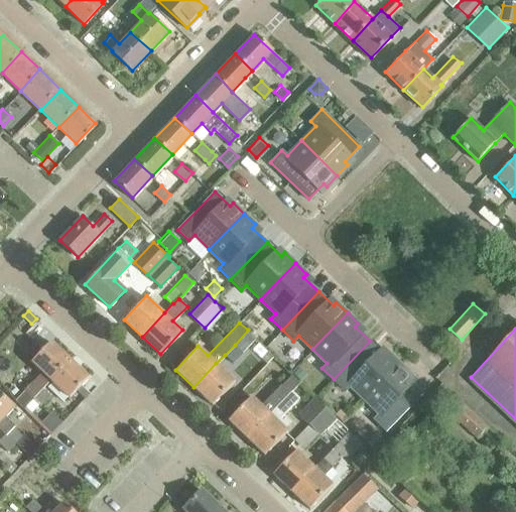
[(350,385),(364,399),(399,363),(388,353),(385,355),(370,341),(334,379),(345,390),(350,385)]
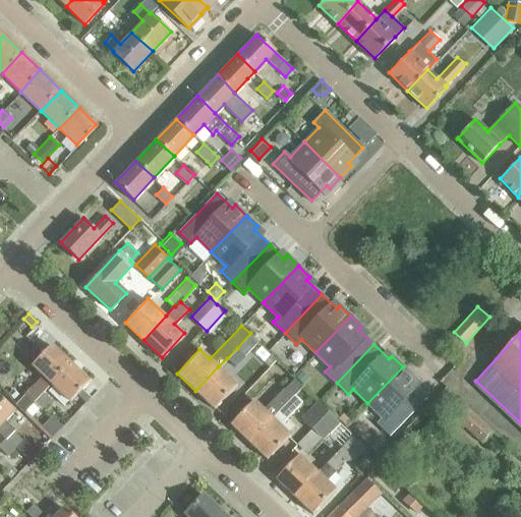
[(41,356),(32,365),(42,376),(35,383),(43,391),(50,383),(52,384),(70,363),(51,345),(41,356)]
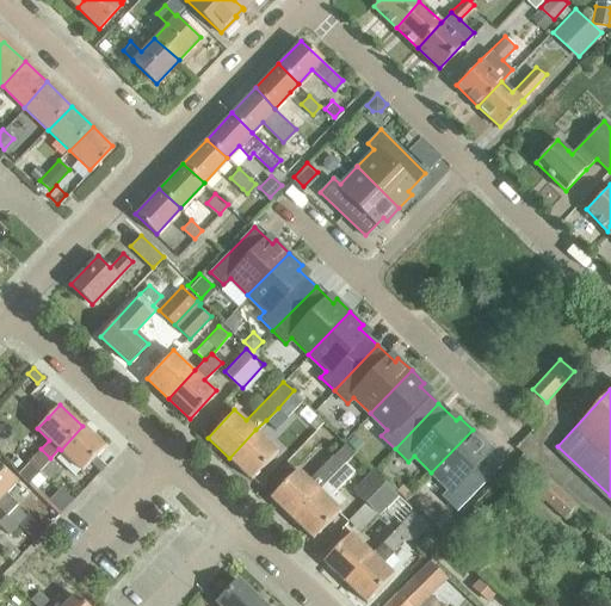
[(289,416),(278,408),(266,420),(277,428),(289,416)]
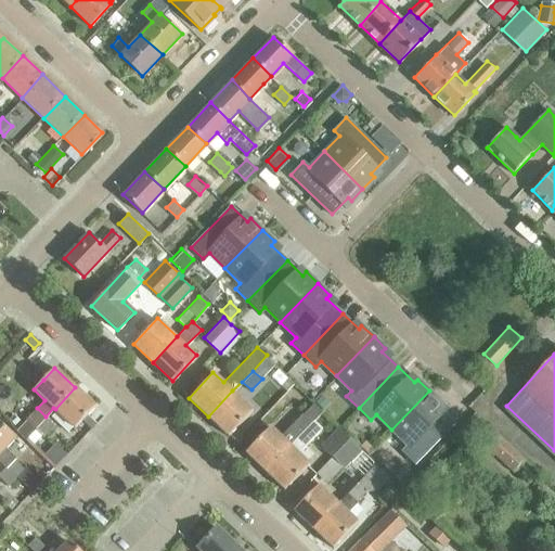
[(75,387),(55,409),(74,427),(81,419),(87,412),(94,405),(75,387)]
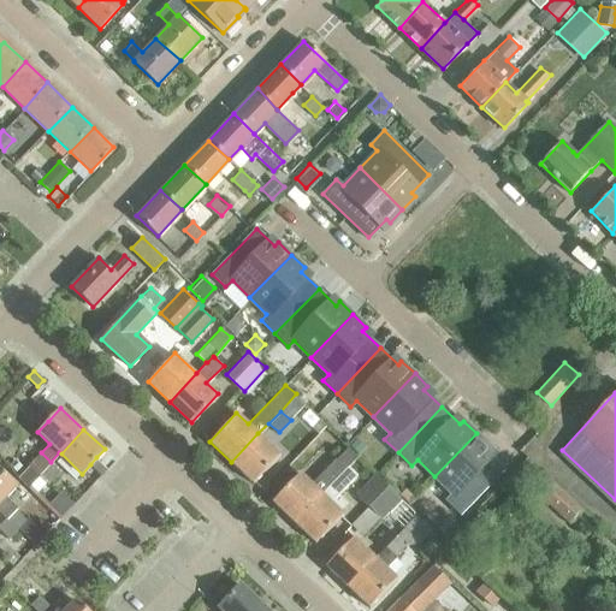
[(258,433),(231,462),(253,482),(279,454),(258,433)]
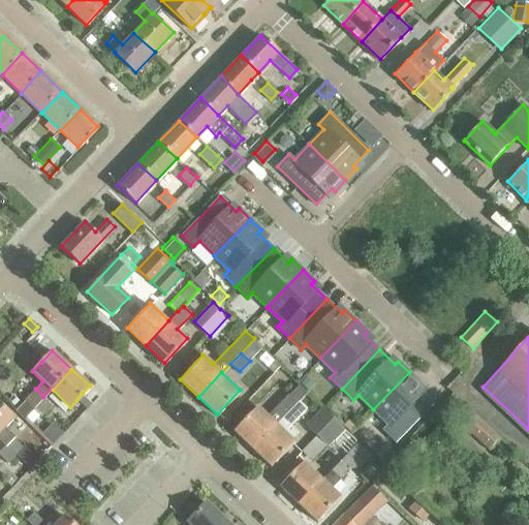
[(409,372),(373,409),(389,424),(383,430),(395,440),(433,401),(416,387),(421,382),(409,372)]
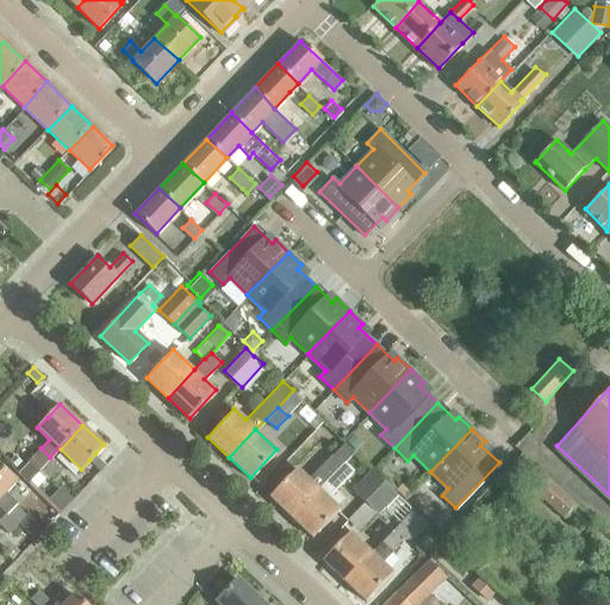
[(353,432),(346,440),(354,447),(361,440),(353,432)]
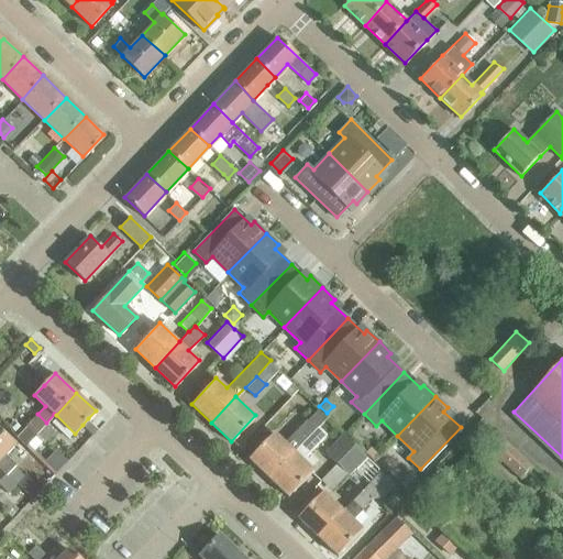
[(250,458),(268,477),(312,430),(326,416),(317,408),(307,419),(306,419),(284,441),(274,433),(250,458)]
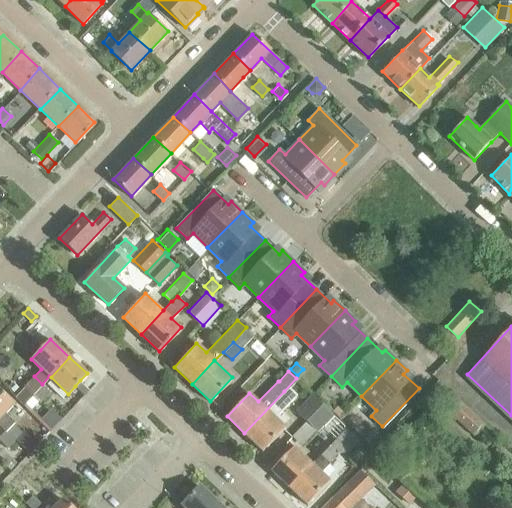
[(25,386),(32,394),(42,384),(34,376),(25,386)]
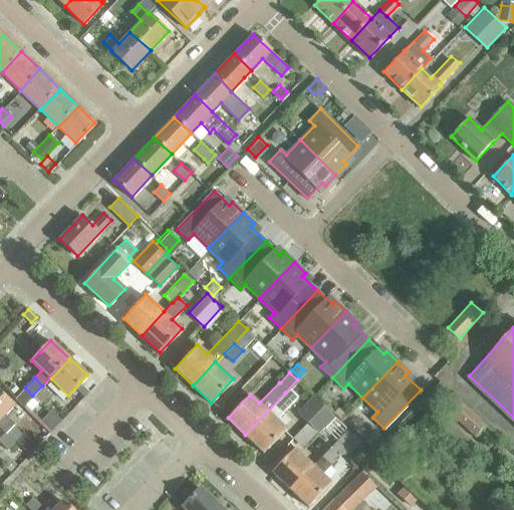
[(80,381),(75,388),(82,395),(88,390),(80,381)]
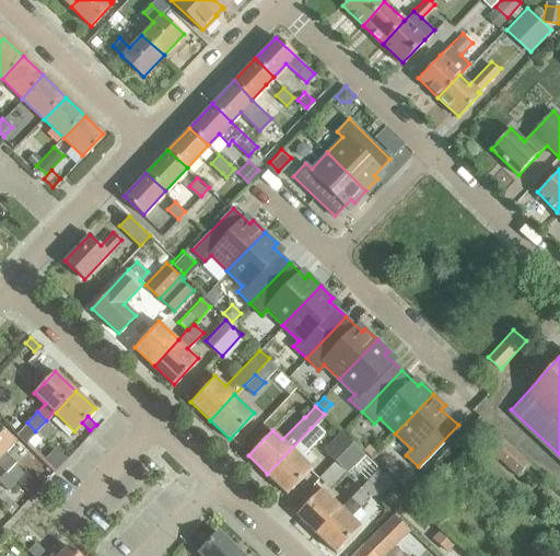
[(46,420),(35,431),(44,440),(55,428),(46,420)]
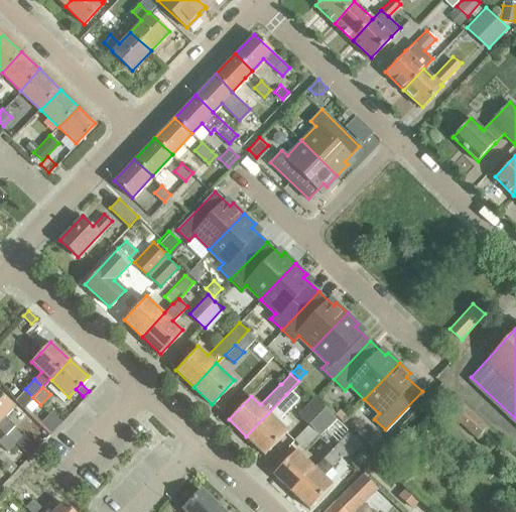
[(24,389),(15,399),(23,407),(32,397),(24,389)]
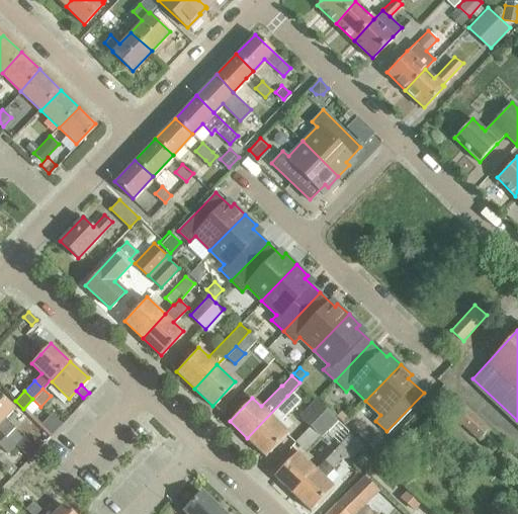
[(287,396),(247,438),(265,455),(287,432),(277,422),(295,403),(299,399),(291,392),(287,396)]
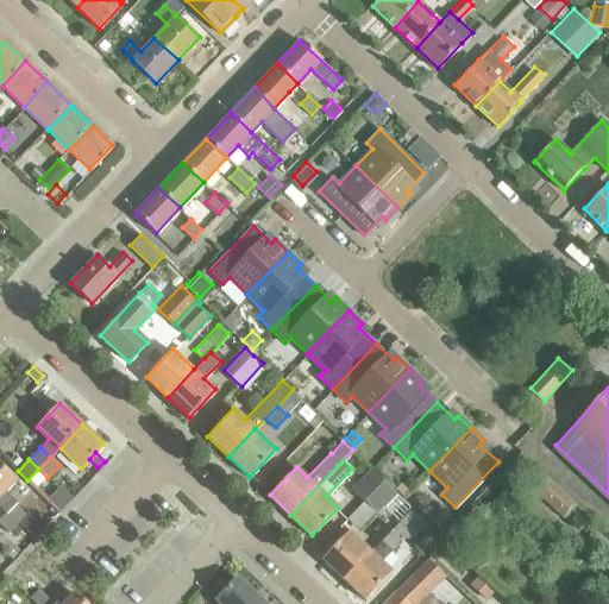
[(0,464),(0,505),(5,510),(6,510),(18,522),(17,523),(33,538),(45,524),(29,509),(27,511),(16,502),(18,501),(7,490),(17,480),(0,464)]
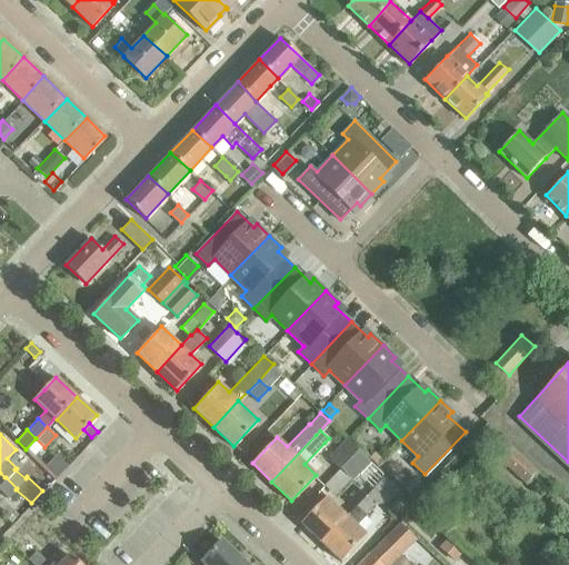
[(328,456),(340,468),(359,449),(347,437),(328,456)]
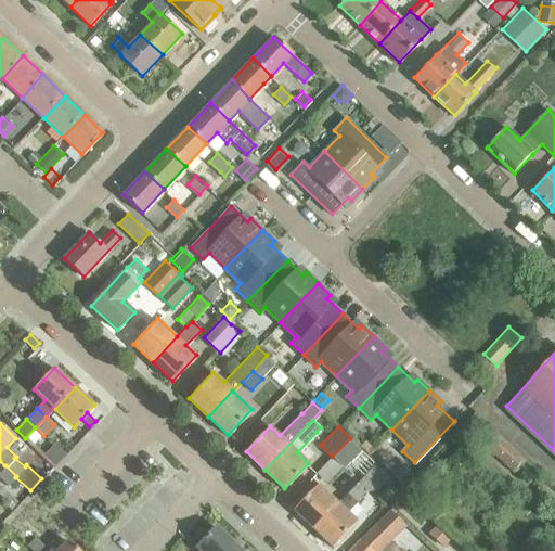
[(478,438),(513,471),(524,459),(489,426),(478,438)]
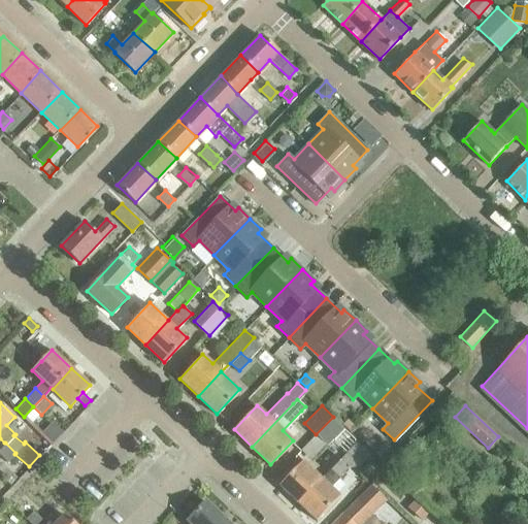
[(333,417),(316,434),(301,449),(311,459),(343,427),(333,417)]
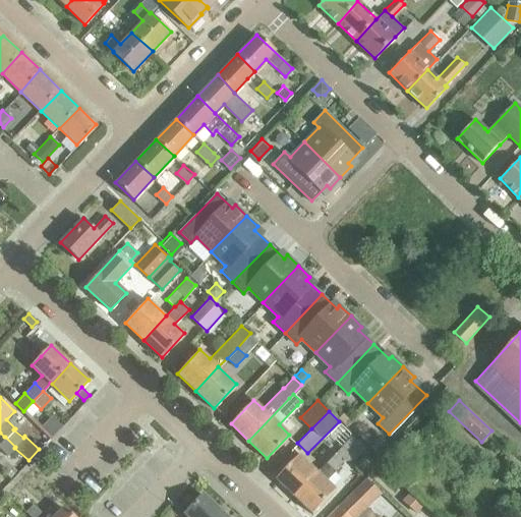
[(342,411),(337,417),(345,424),(350,419),(342,411)]
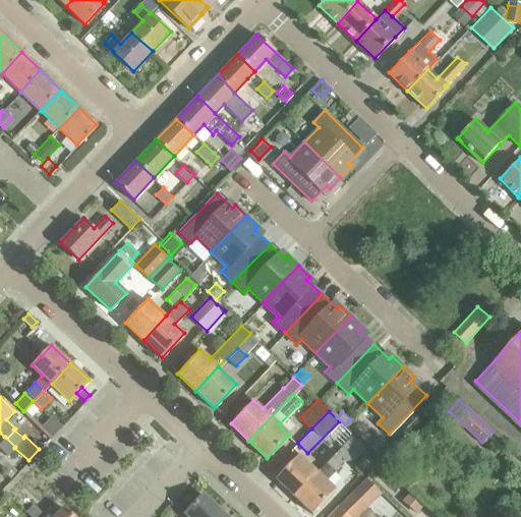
[(52,414),(42,424),(53,435),(62,424),(52,414)]
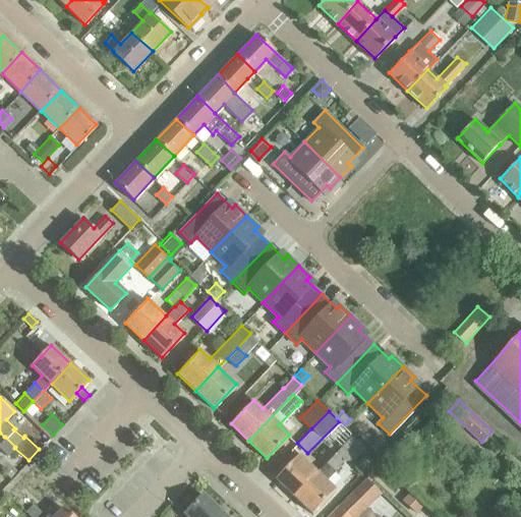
[(316,471),(293,496),(311,513),(335,489),(331,484),(341,475),(335,470),(344,460),(353,459),(366,446),(353,434),(335,451),(326,462),(316,471)]
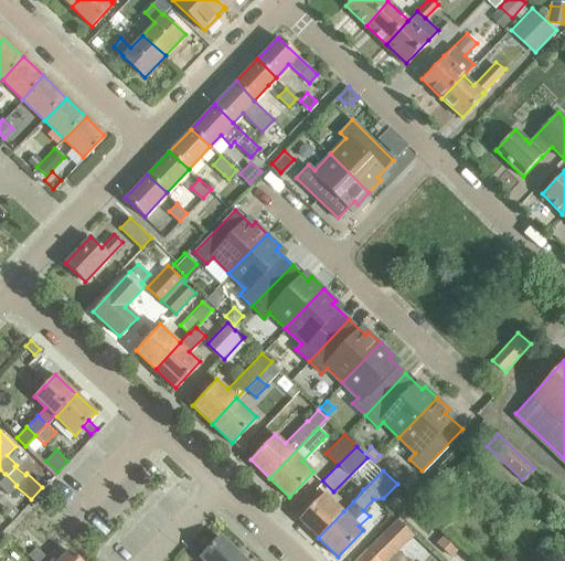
[(414,470),(402,483),(411,490),(422,478),(414,470)]
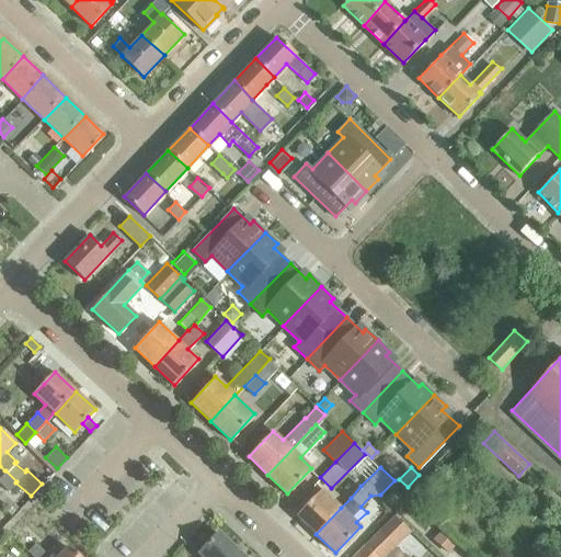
[(0,481),(7,489),(15,482),(16,481),(6,470),(4,470),(0,475),(0,481)]
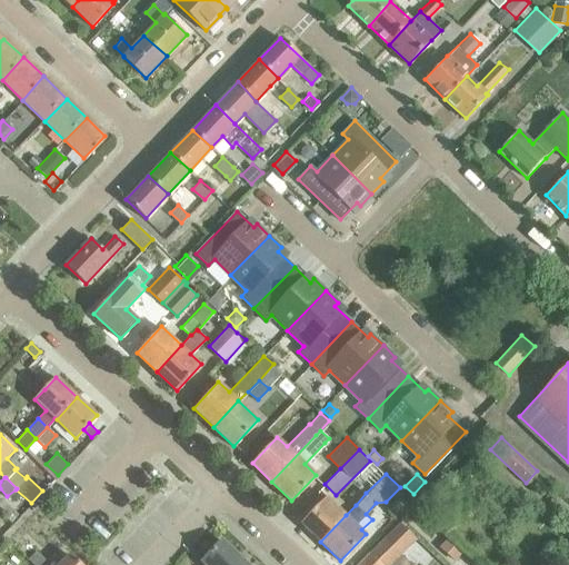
[(0,497),(0,509),(13,522),(21,514),(1,496),(0,497)]
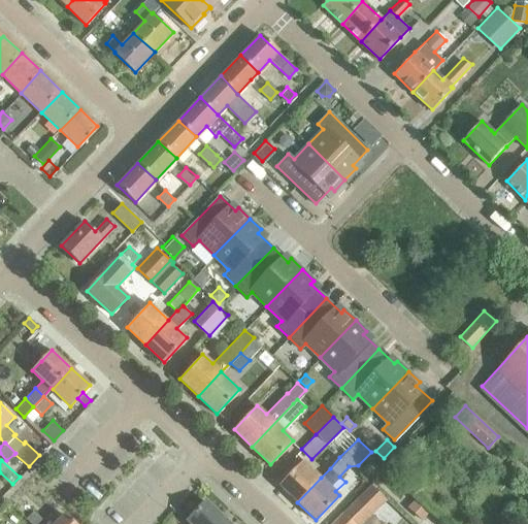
[(279,485),(297,502),(321,478),(302,460),(279,485)]
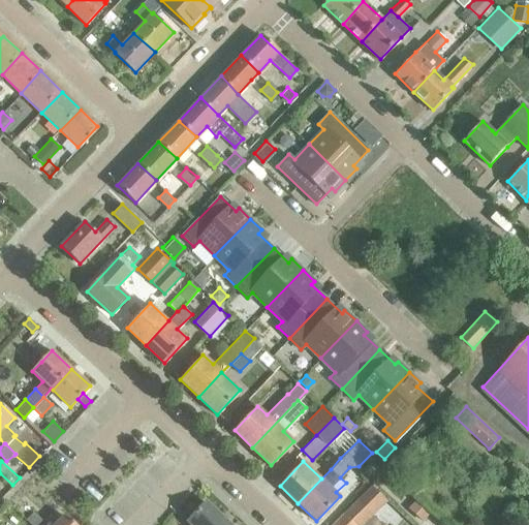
[(356,497),(342,512),(354,524),(358,524),(371,512),(387,497),(371,482),(356,497)]
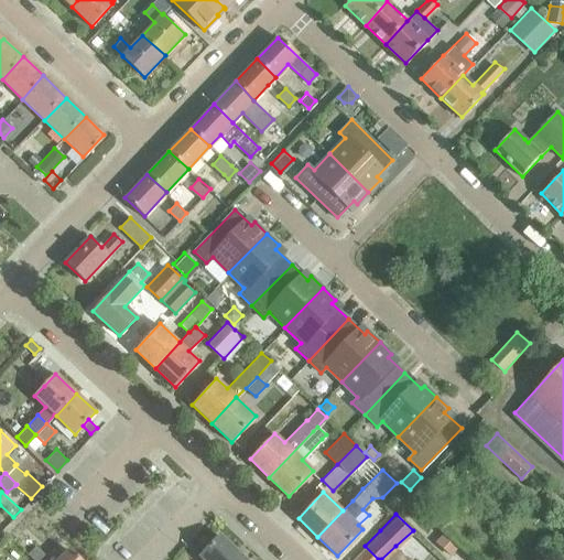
[(435,540),(448,556),(461,545),(447,529),(435,540)]
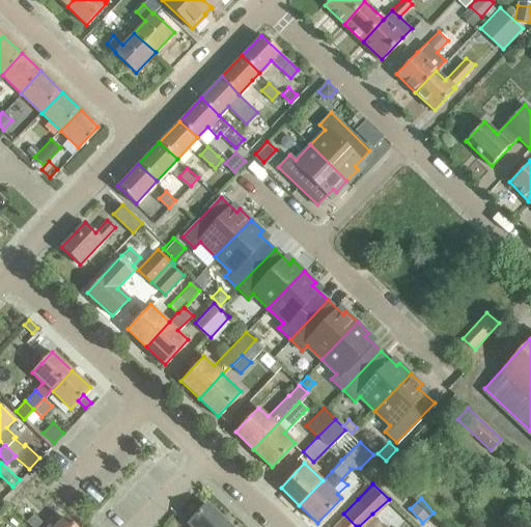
[(188,523),(192,526),(230,526),(207,504),(188,523)]
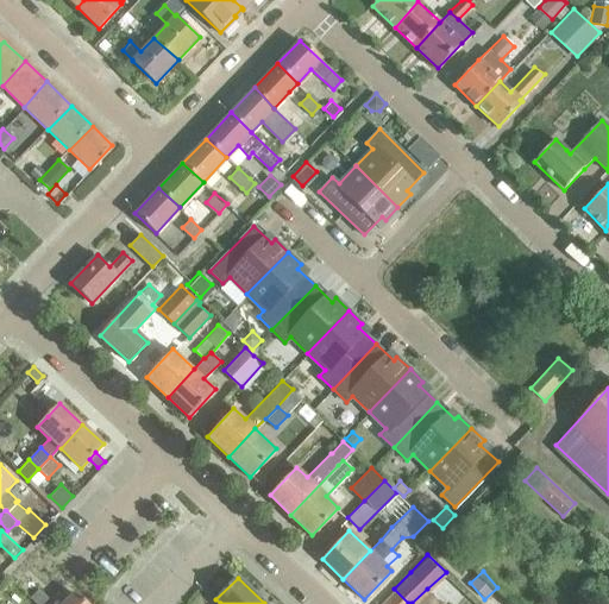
[(30,596),(38,603),(43,603),(50,597),(39,587),(30,596)]
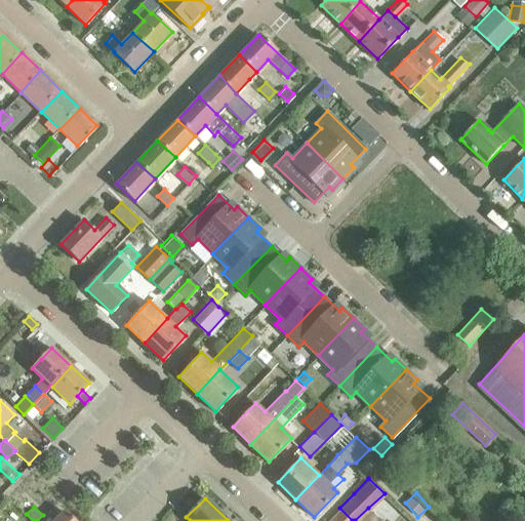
[(352,520),(339,508),(326,520),(352,520)]
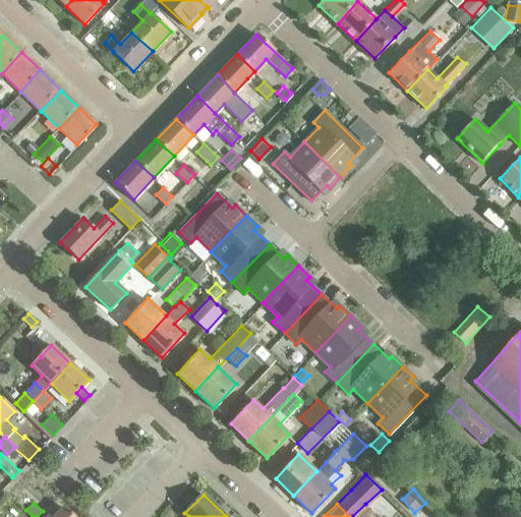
[(73,516),(64,507),(54,516),(73,516)]
